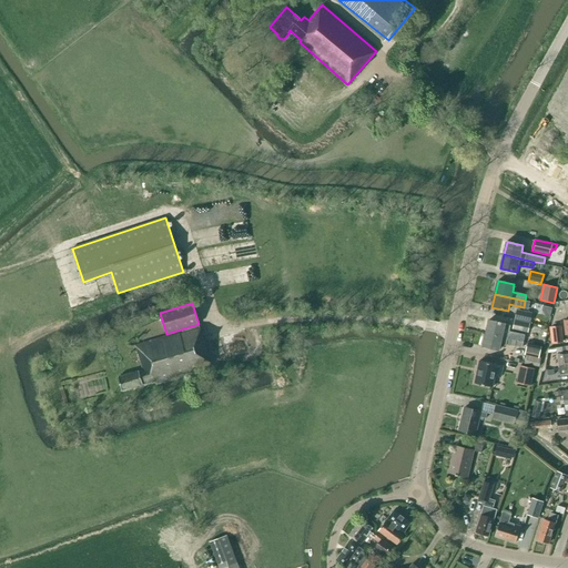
[(546,315),(555,316),(556,306),(547,305),(546,315)]
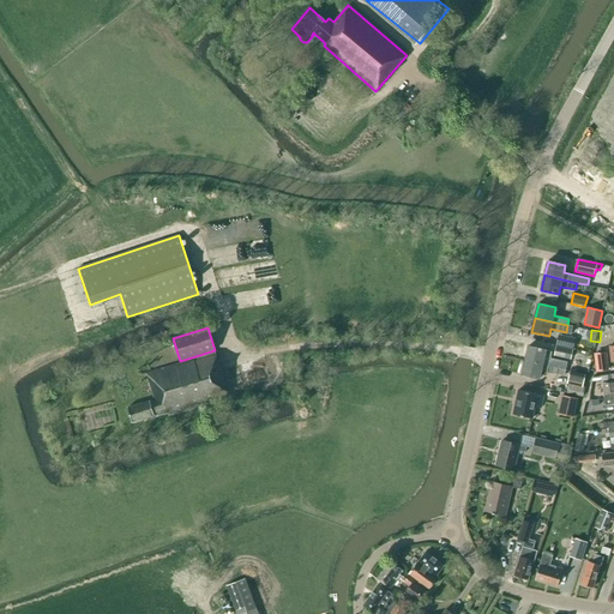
[(560,345),(573,348),(575,341),(561,337),(560,345)]
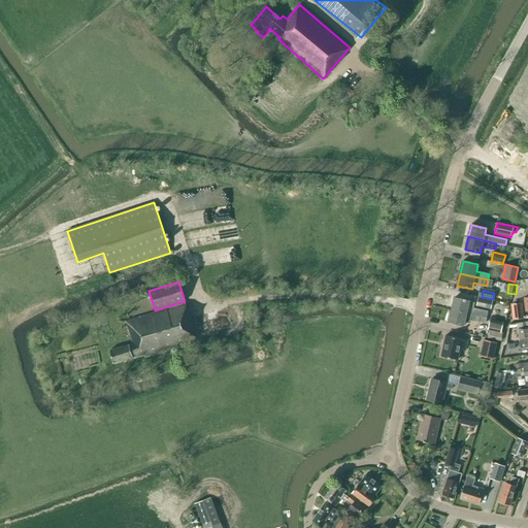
[(492,300),(477,297),(476,305),(491,308),(492,300)]
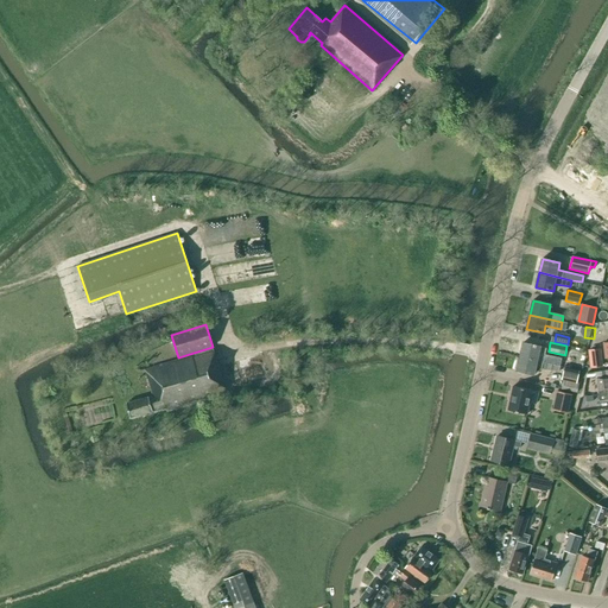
[(524,343),(520,358),(551,363),(561,366),(562,359),(562,358),(545,354),(546,348),(540,347),(524,343)]
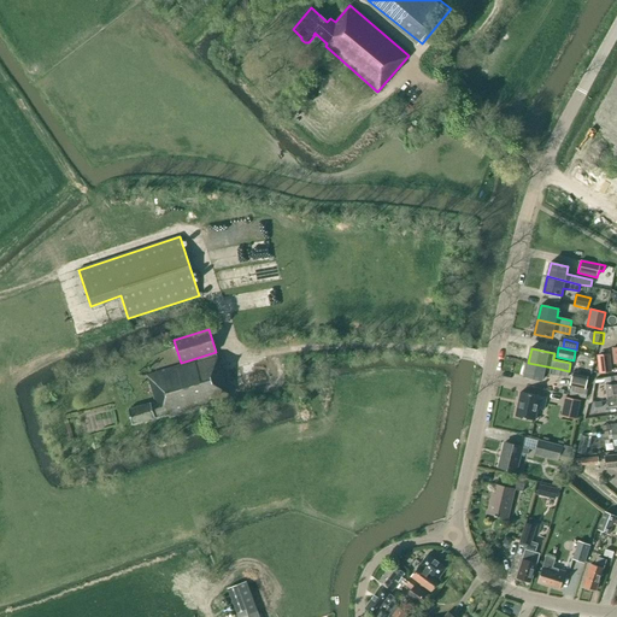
[(170,413),(171,415),(230,397),(217,353),(147,375),(156,401),(128,410),(133,424),(170,413)]
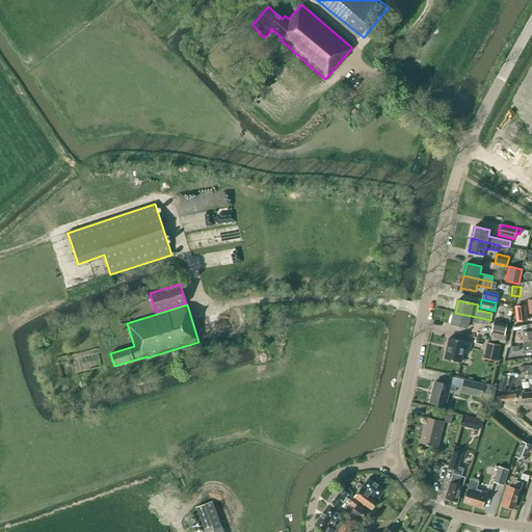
[(526,306),(514,307),(516,321),(527,320),(526,306)]
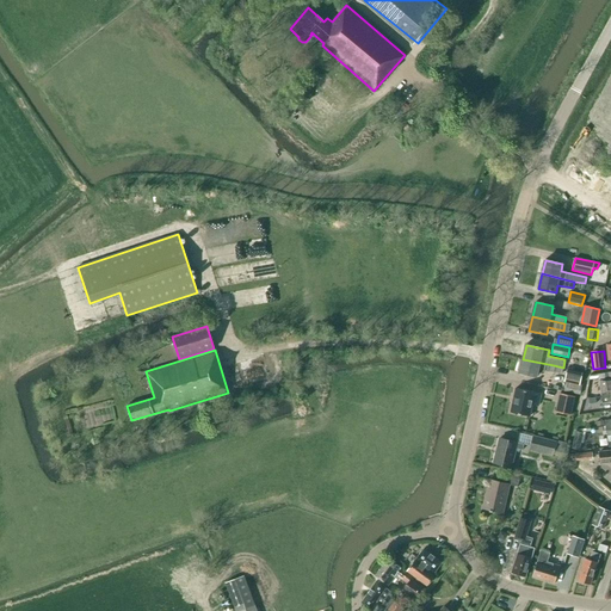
[(523,359),(519,372),(537,376),(538,369),(544,370),(553,372),(553,371),(554,365),(523,359)]
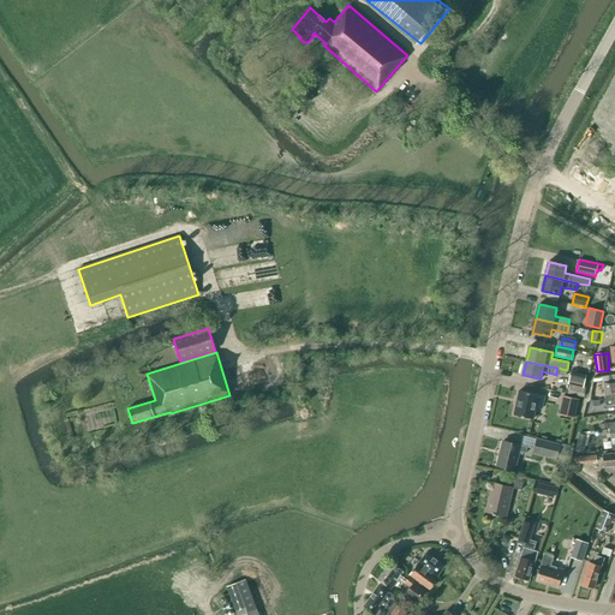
[(586,375),(569,371),(567,384),(584,388),(586,375)]
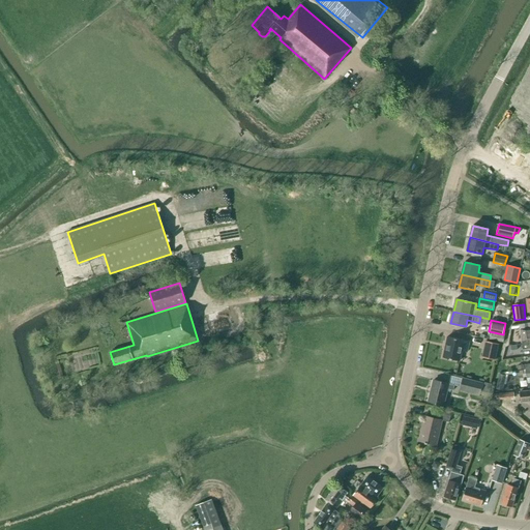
[(522,342),(522,345),(529,343),(529,322),(525,324),(525,328),(520,329),(521,342),(522,342)]
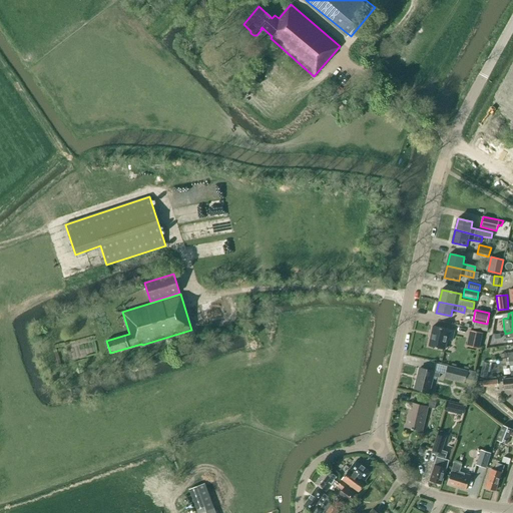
[(429,346),(445,350),(447,340),(452,341),(454,331),(433,326),(429,346)]
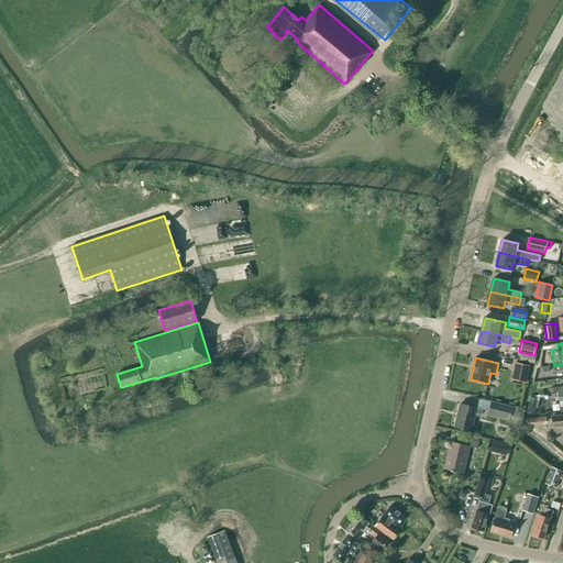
[(516,363),(514,373),(519,374),(518,381),(526,383),(530,366),(516,363)]
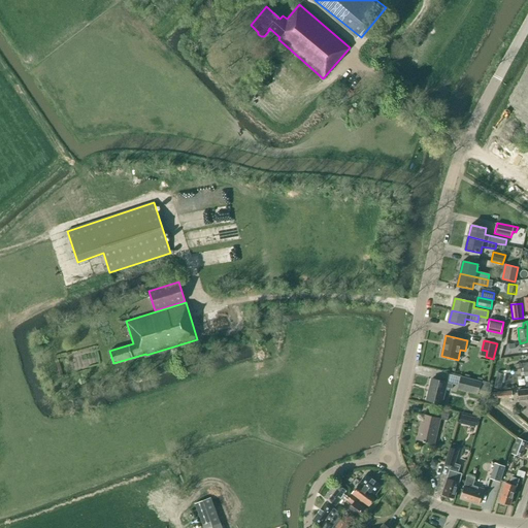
[(96,352),(87,355),(90,364),(99,361),(96,352)]
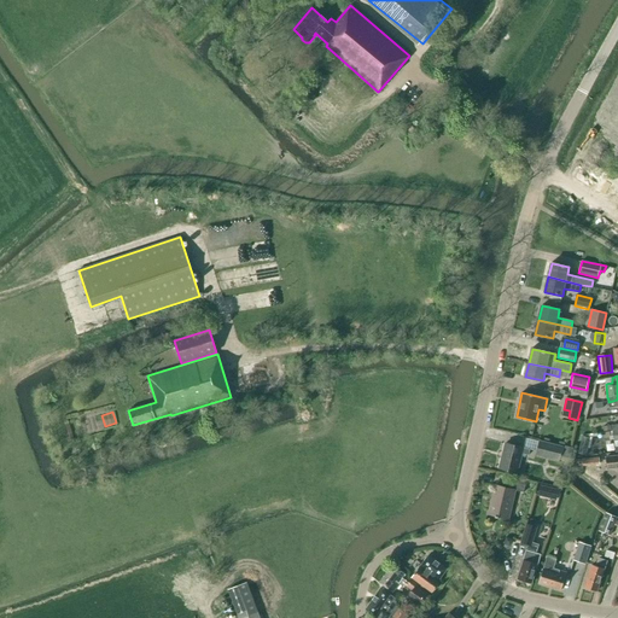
[(586,455),(590,438),(582,436),(578,454),(586,455)]
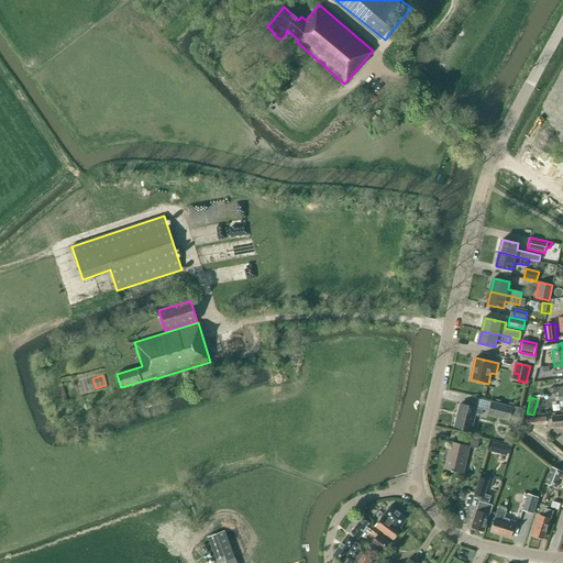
[(487,415),(509,420),(512,406),(490,401),(487,415)]
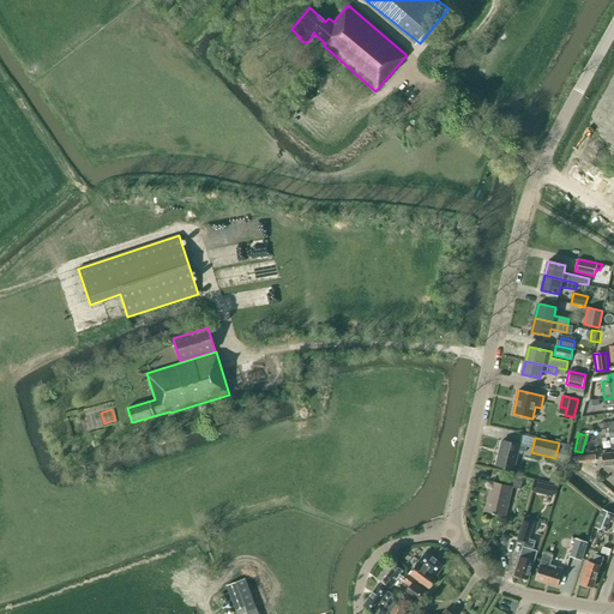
[(527,446),(519,445),(503,440),(497,465),(513,470),(518,451),(525,452),(527,446)]
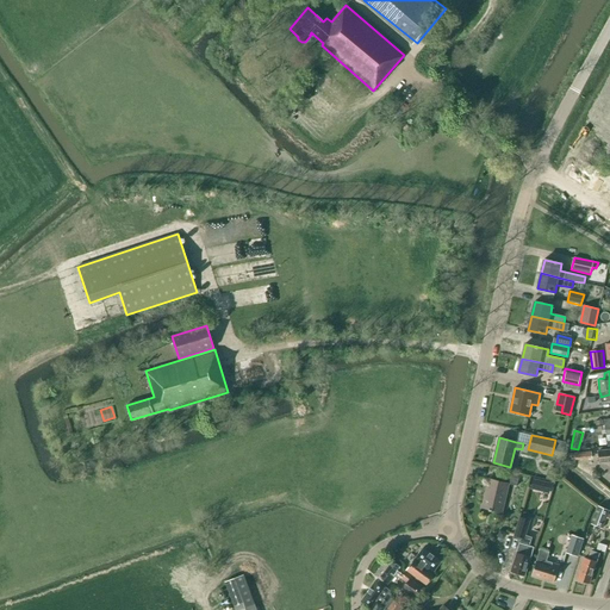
[(564,453),(566,442),(558,440),(555,450),(564,453)]
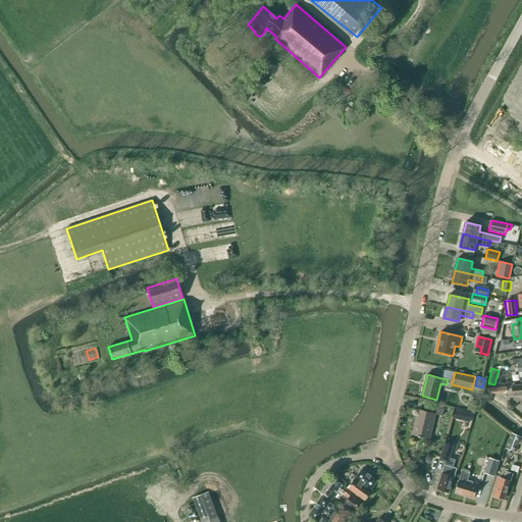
[(521,383),(511,385),(512,397),(521,396),(521,399),(521,383)]
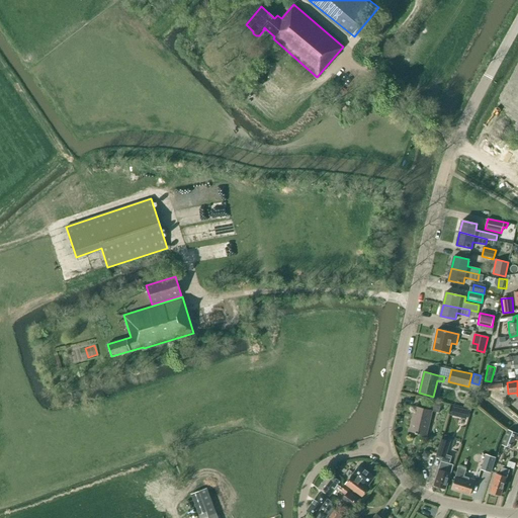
[(503,390),(502,383),(485,384),(486,392),(503,390)]
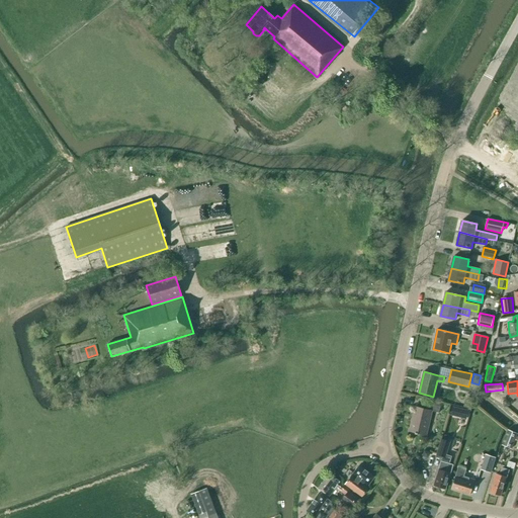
[(425,403),(423,409),(415,407),(410,431),(426,435),(432,411),(439,413),(440,407),(425,403)]
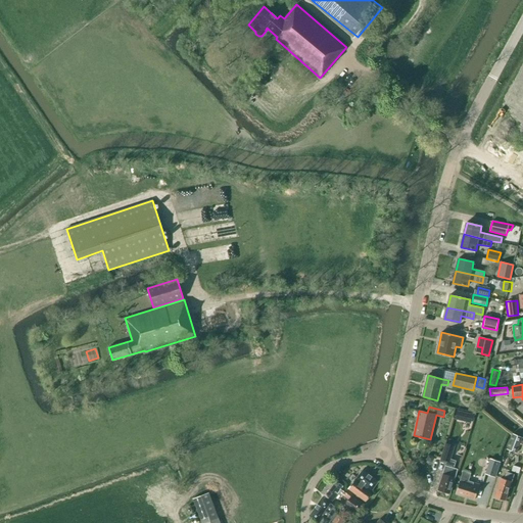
[(466,422),(468,414),(457,411),(455,419),(466,422)]
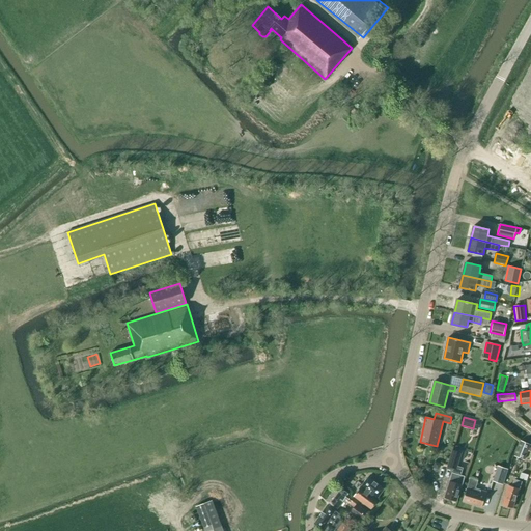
[(513,456),(524,460),(528,451),(530,447),(530,445),(520,441),(513,456)]
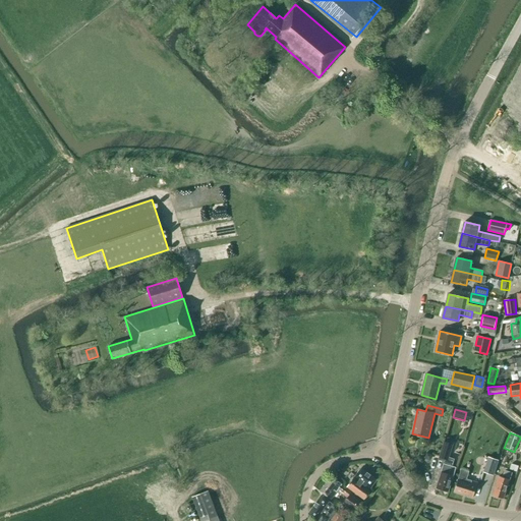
[(453,445),(444,442),(439,457),(445,459),(448,460),(449,457),(453,445)]
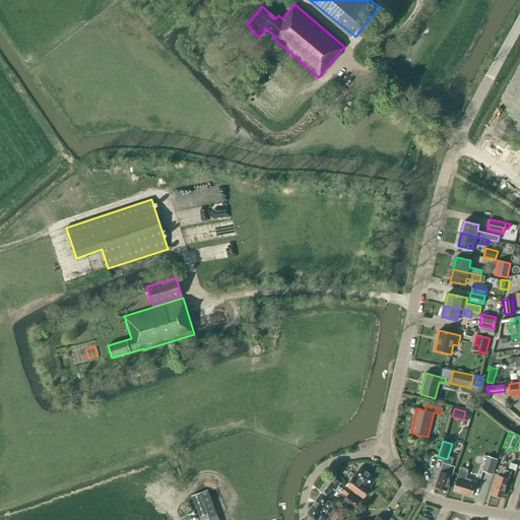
[(453,458),(448,456),(447,459),(444,458),(435,488),(447,491),(454,467),(451,466),(453,458)]
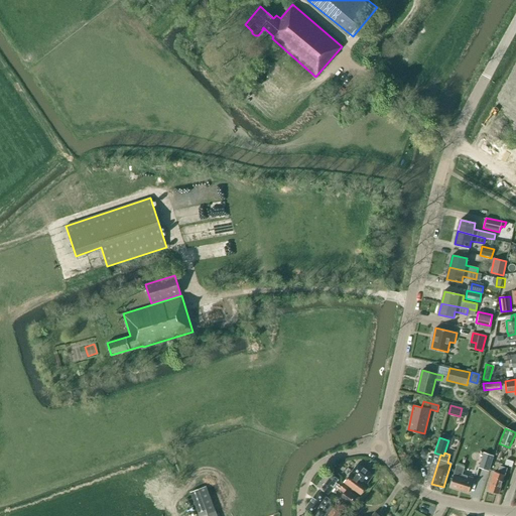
[(479,468),(489,472),(494,456),(484,453),(479,468)]
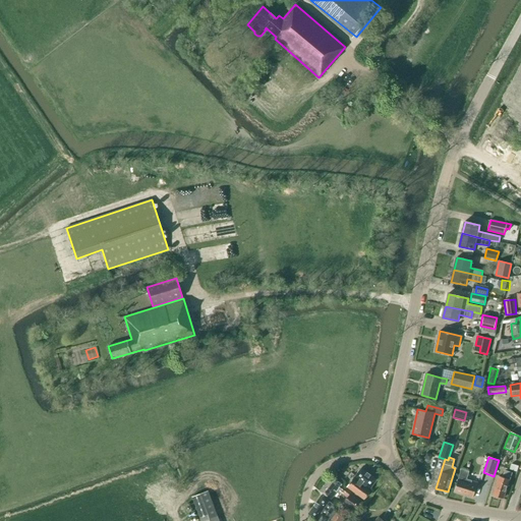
[(361,468),(347,486),(352,490),(364,500),(371,489),(370,488),(377,479),(361,468)]
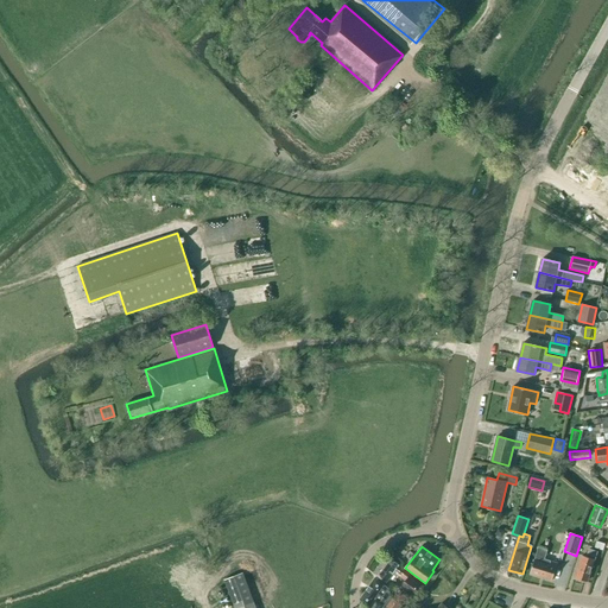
[(538,546),(530,574),(552,581),(557,563),(544,558),(548,550),(538,546)]
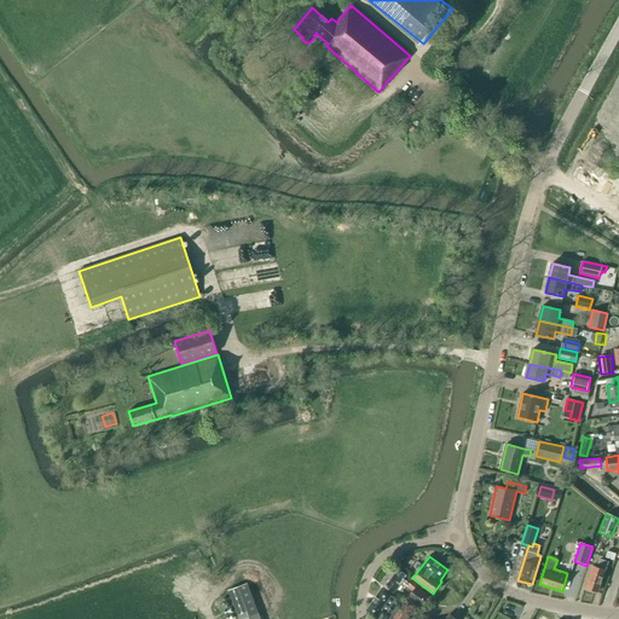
[(593,566),(585,589),(597,593),(607,561),(599,559),(596,567),(593,566)]
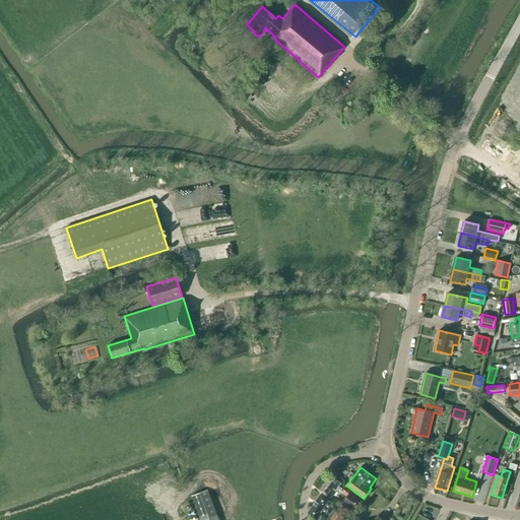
[(331,475),(320,491),(330,498),(337,489),(342,493),(346,488),(343,484),(341,483),(341,482),(331,475)]
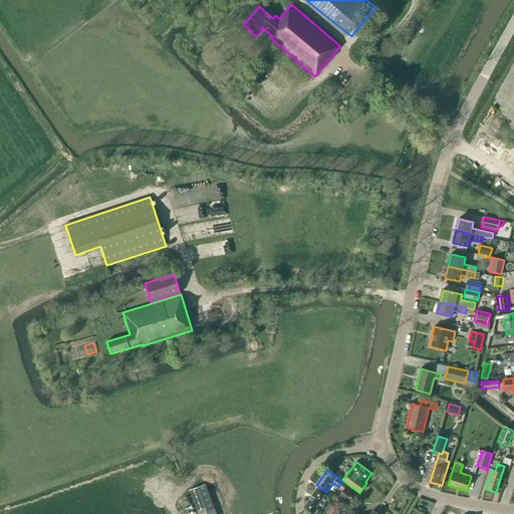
[(342,482),(338,487),(343,491),(345,488),(347,485),(342,482)]
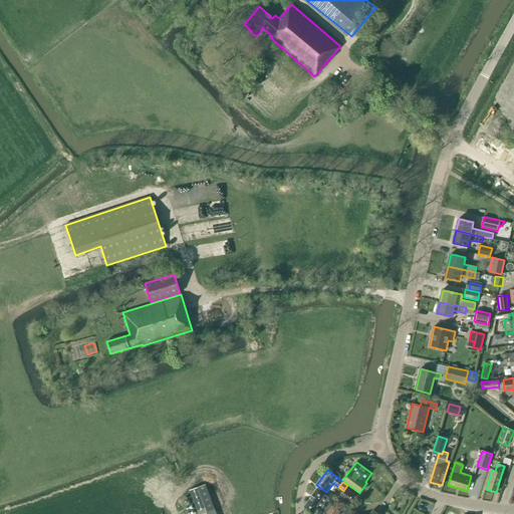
[(216,513),(205,484),(190,490),(198,513),(216,513)]
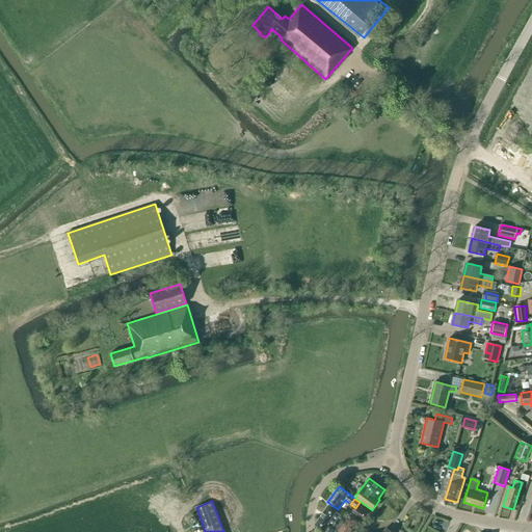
[(355,508),(351,512),(362,521),(368,512),(357,505),(355,508)]
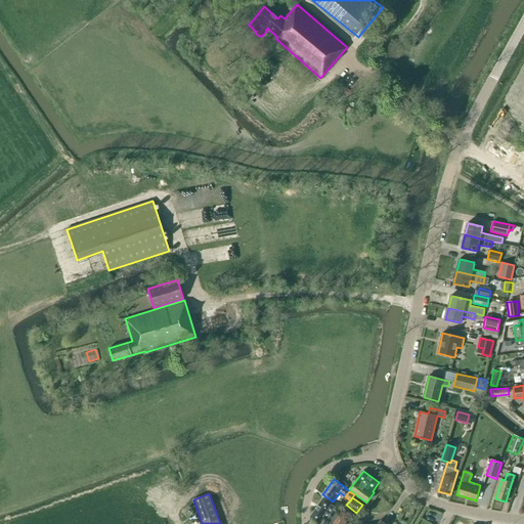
[(322,498),(310,517),(318,523),(317,523),(329,523),(332,521),(333,523),(342,523),(345,521),(336,515),(337,515),(336,513),(336,512),(336,510),(335,509),(335,508),(332,505),(322,498)]
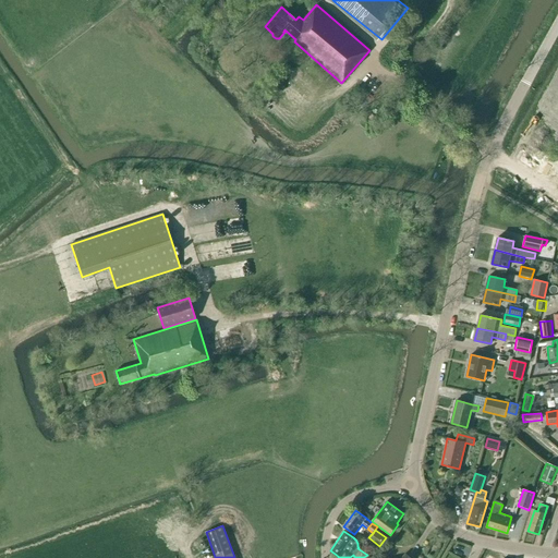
All buildings are outlined.
